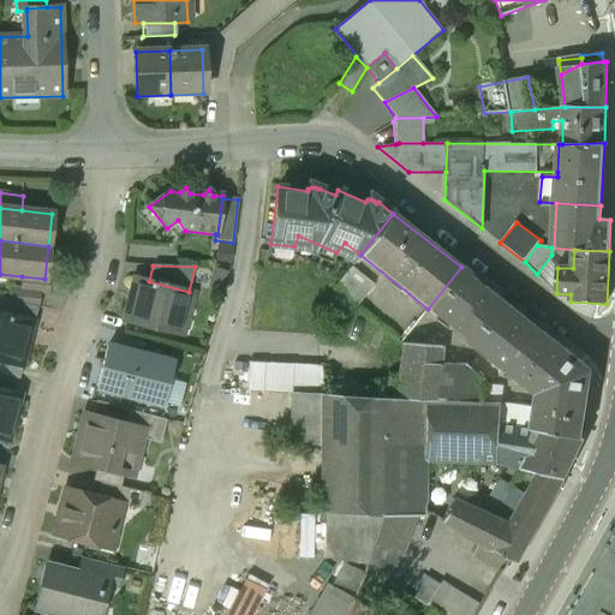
[(351,267),(333,290),(356,308),(372,285),(351,267)]
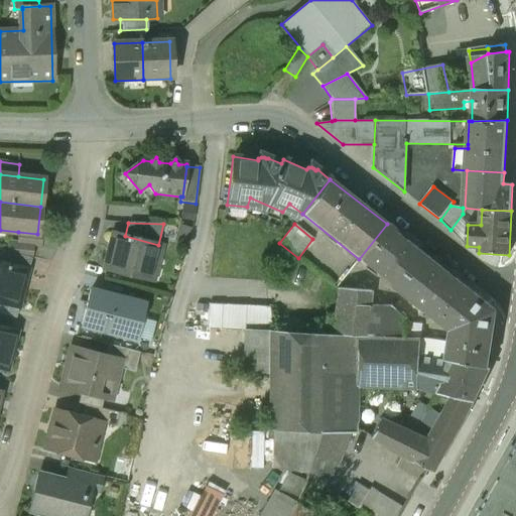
[(387,224),(359,259),(450,331),(445,360),(487,368),(496,309),(387,224)]
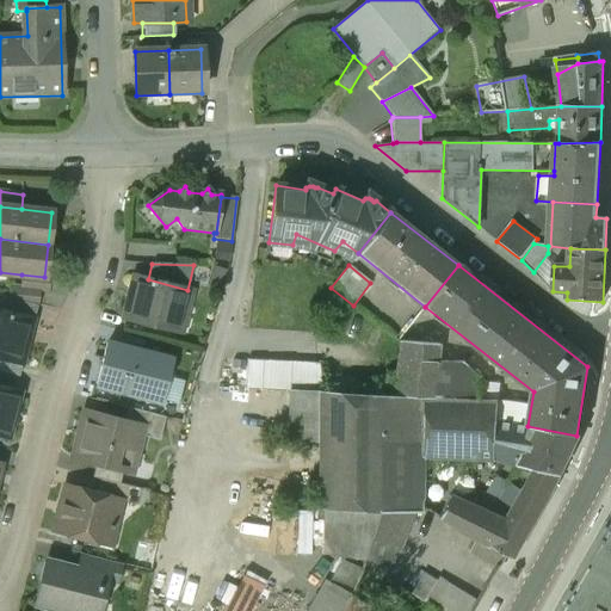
[(11,285),(8,298),(37,306),(38,291),(48,292),(50,277),(44,277),(22,275),(20,287),(11,285)]
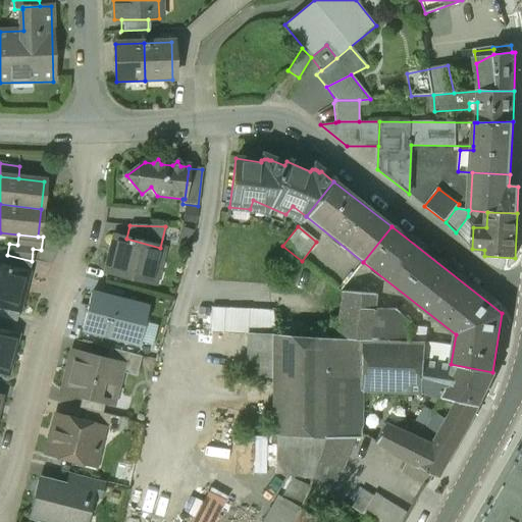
[(126,239),(119,237),(115,239),(113,247),(116,249),(115,256),(111,255),(109,256),(105,270),(106,272),(147,282),(149,281),(152,267),(160,262),(163,252),(160,248),(126,239)]
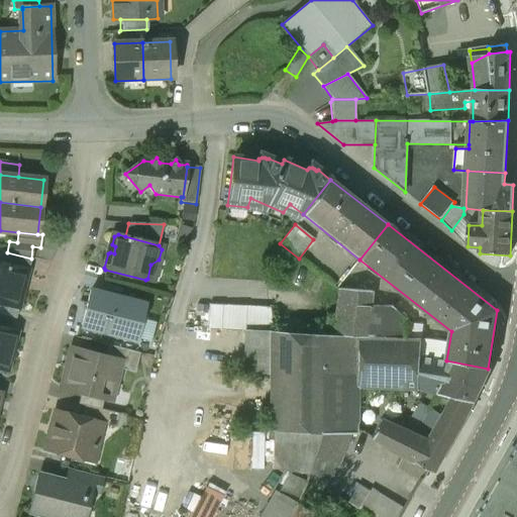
[(0,263),(28,270),(31,259),(7,252),(0,249),(0,263)]
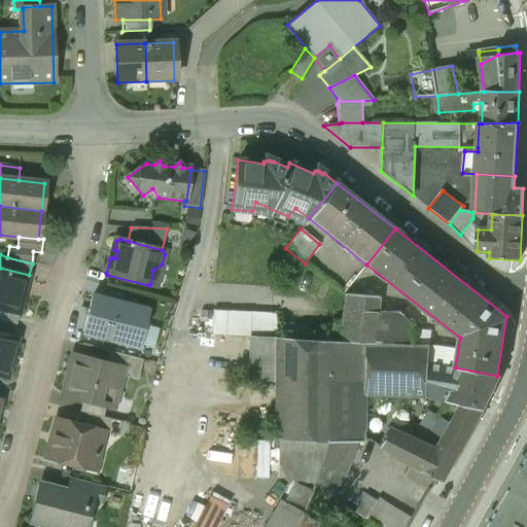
[(0,268),(0,309),(19,314),(29,275),(0,268)]
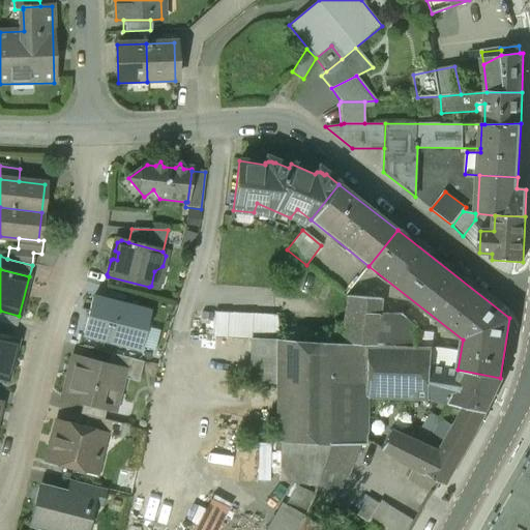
[(438,392),(447,369),(430,365),(433,348),(417,347),(419,330),(402,314),(380,314),(381,299),(347,296),(342,345),(280,341),(275,341),(275,384),(277,442),(326,445),(365,445),(366,396),(425,400),(448,405),(451,398),(438,392)]
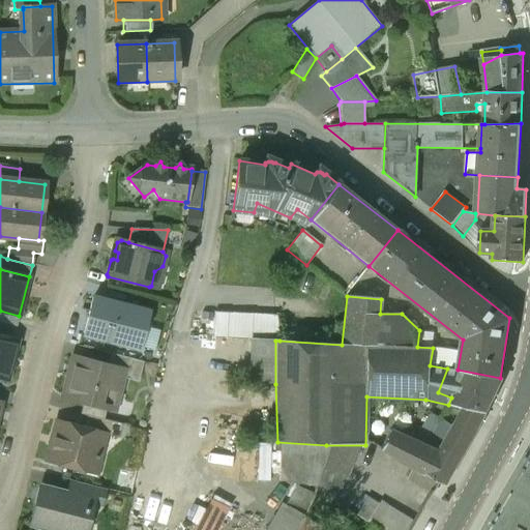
[(141,348),(149,313),(93,299),(85,334),(141,348)]
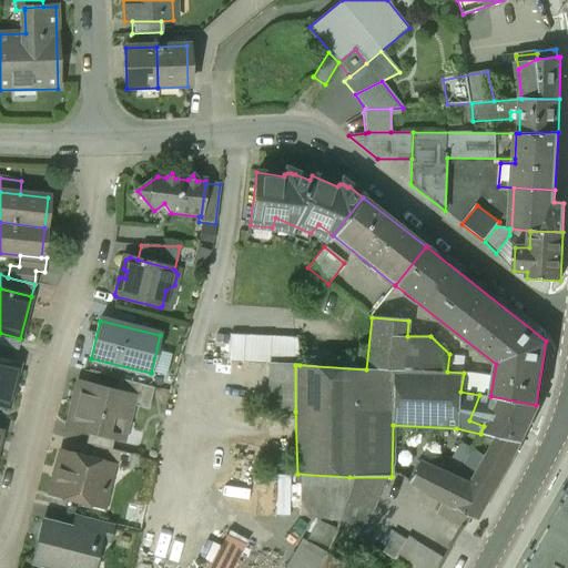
[(296,338),(229,335),(229,361),(267,363),(267,412),(295,412),(295,365),(300,365),(296,338)]
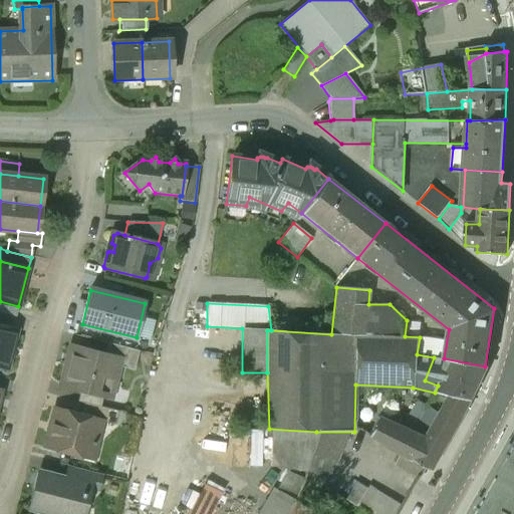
[(0,366),(5,367),(15,329),(0,325),(0,366)]
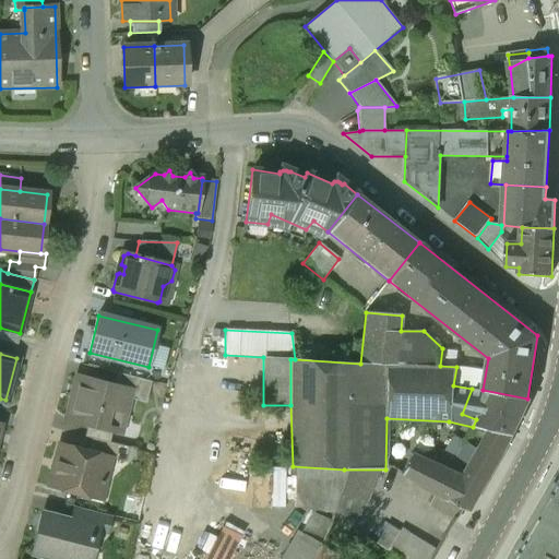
[(116,373),(113,385),(130,390),(128,399),(145,403),(151,382),(116,373)]
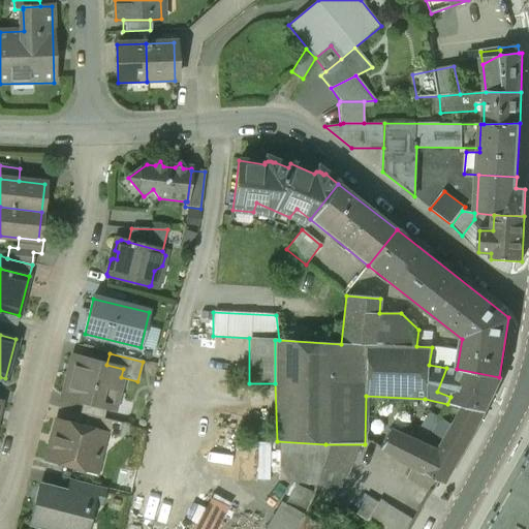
[(106,365),(73,356),(63,397),(82,401),(105,407),(110,392),(117,393),(121,377),(123,369),(106,365)]
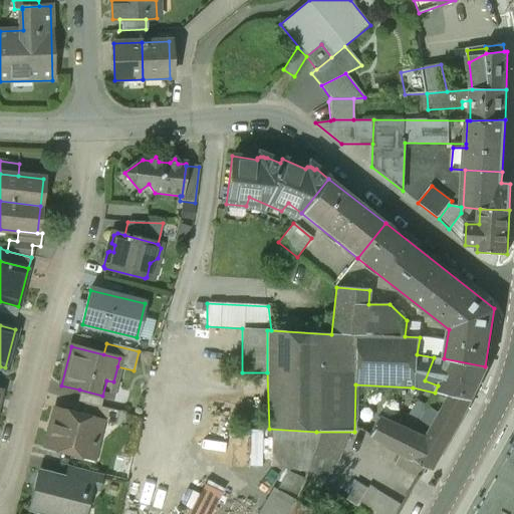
[(438,386),(435,393),(449,396),(472,401),(488,366),(485,366),(444,358),(434,357),(425,380),(438,386)]
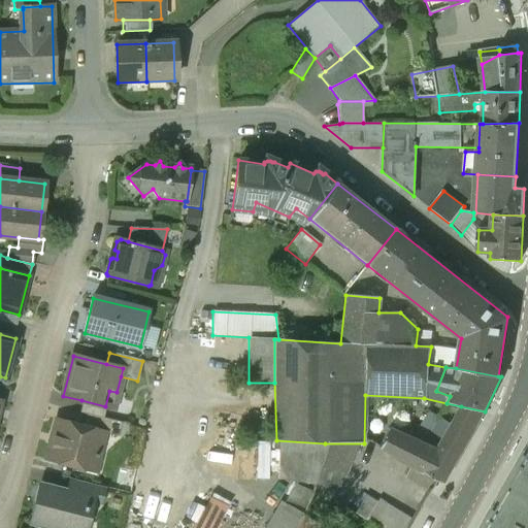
[(102,419),(105,406),(81,400),(78,413),(85,415),(102,419)]
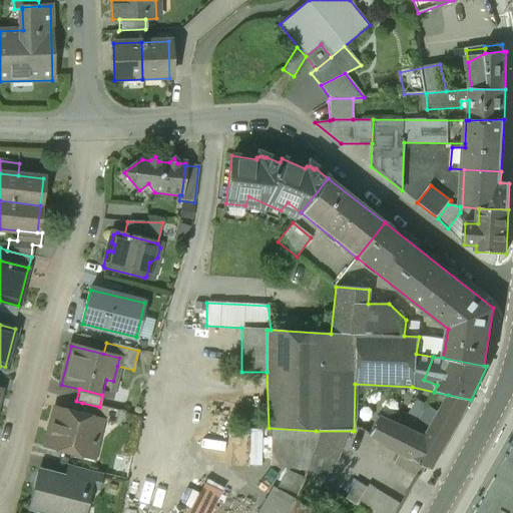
[(471,400),(448,395),(442,410),(425,437),(378,417),(369,435),(401,452),(426,466),(431,469),(464,412),(471,400)]
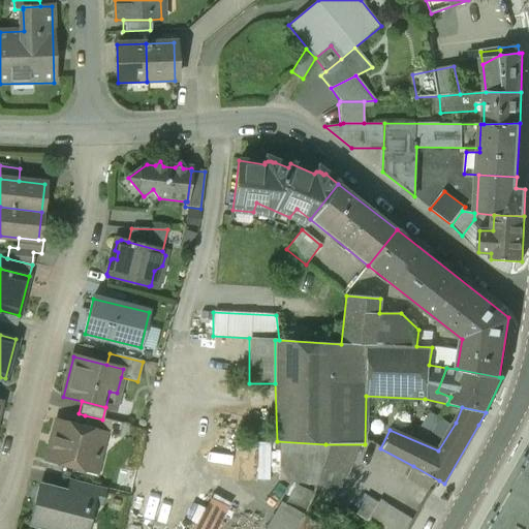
[(102,419),(85,415),(82,428),(103,433),(103,435),(118,439),(121,425),(102,419)]
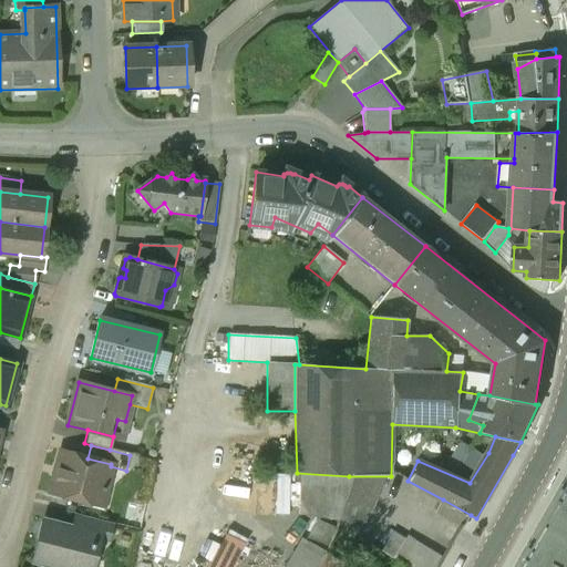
[(50,495),(101,507),(111,466),(111,464),(88,459),(60,452),(50,495)]
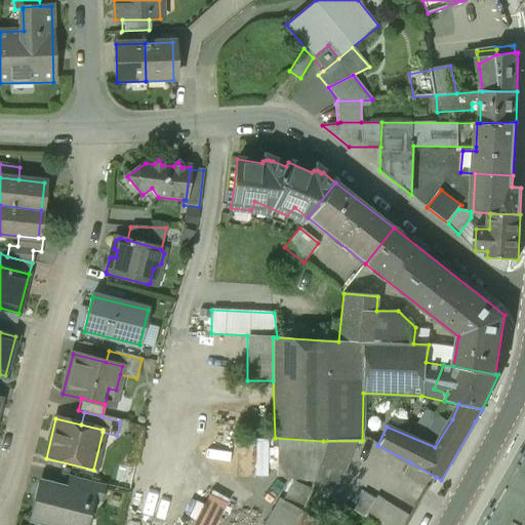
[(323,441),(275,438),(275,468),(310,481),(323,441)]
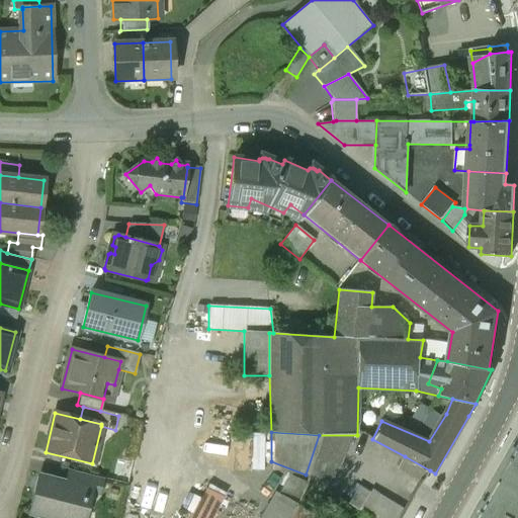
[(349,443),(352,436),(319,435),(305,480),(327,493),(344,441),(349,443)]
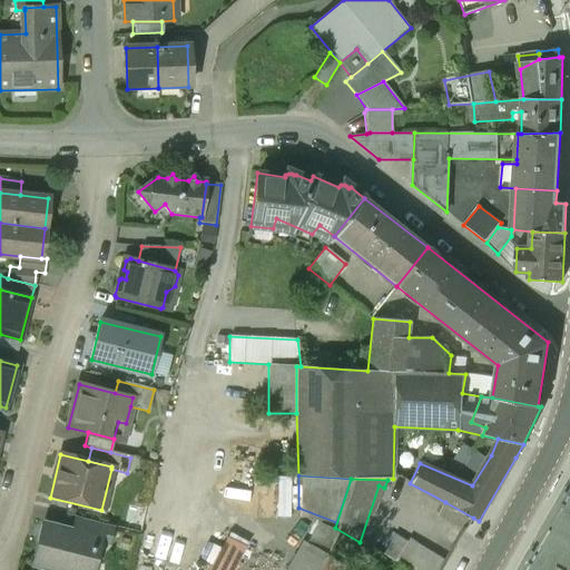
[(569,569),(569,489),(523,569),(569,569)]
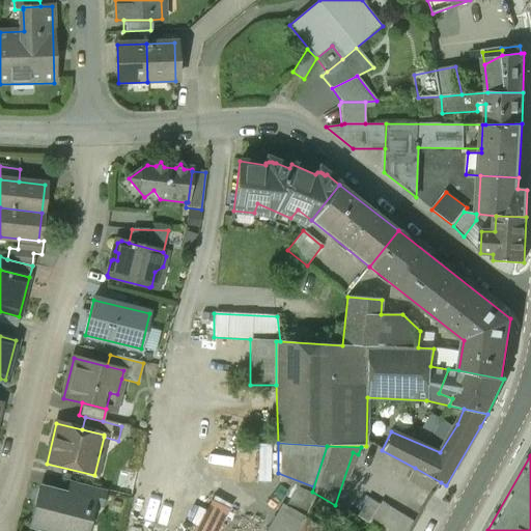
[(432,495),(441,482),(415,468),(408,481),(432,495)]
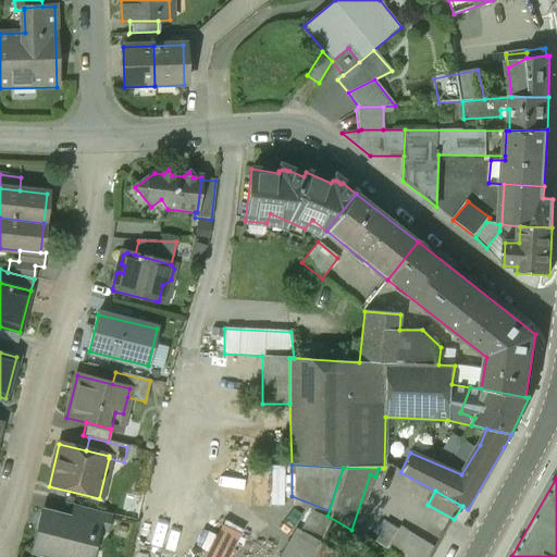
[(70,518),(40,510),(31,554),(46,556),(82,556),(89,530),(104,534),(110,514),(73,505),(70,518)]
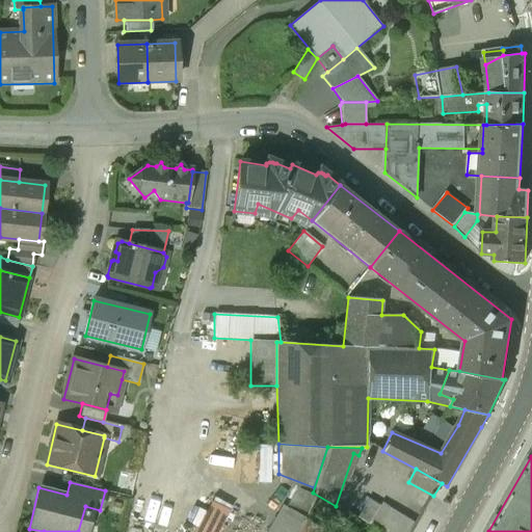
[(295,531),(304,515),(313,493),(296,488),(270,531),(295,531)]
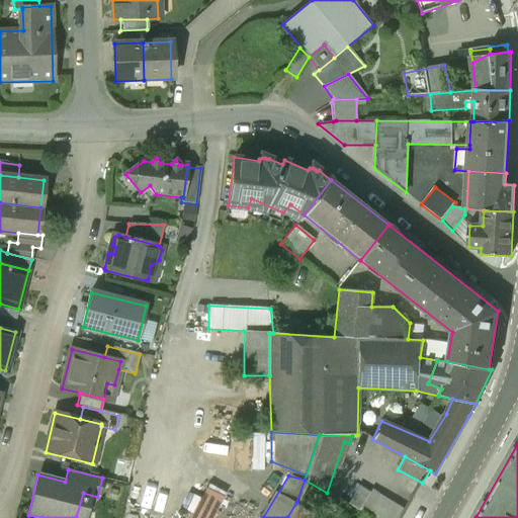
[(347,504),(369,517),(401,517),(407,509),(372,489),(369,494),(357,487),(347,504)]
